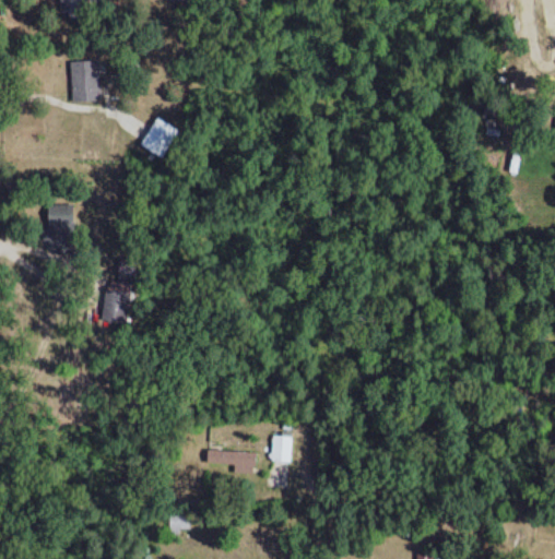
[(99,0),(56,0),(57,19),(84,18),(84,0),(99,0)]
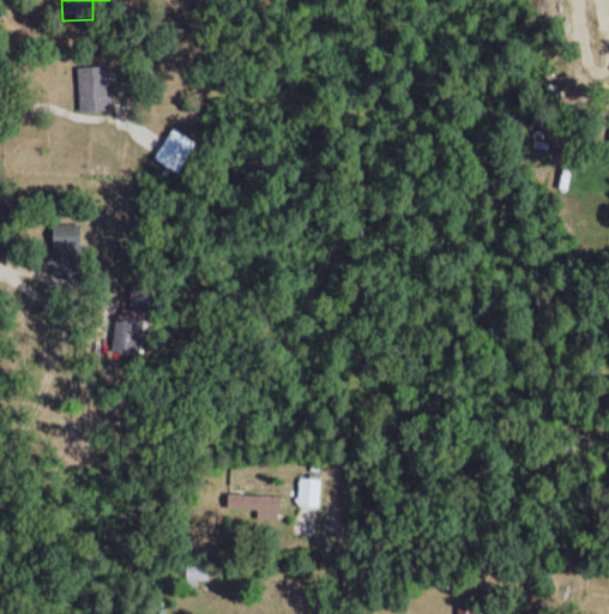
[(110,66),(78,67),(79,113),(112,113),(110,66)]
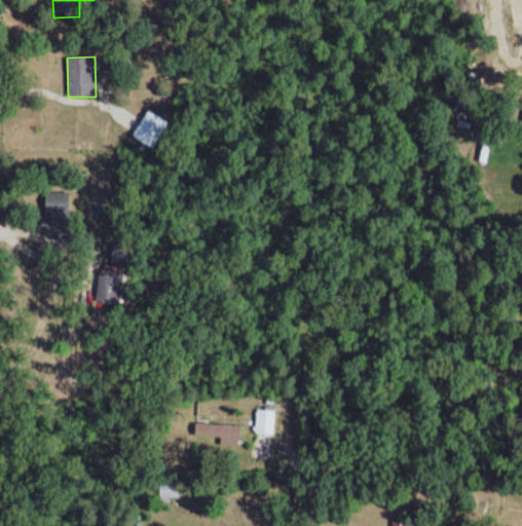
[(132,135),(151,148),(169,122),(150,109),(132,135)]
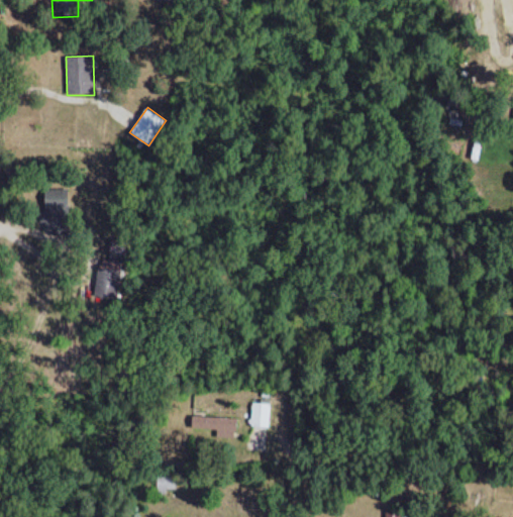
[(270,427),(270,404),(251,404),(251,427),(270,427)]
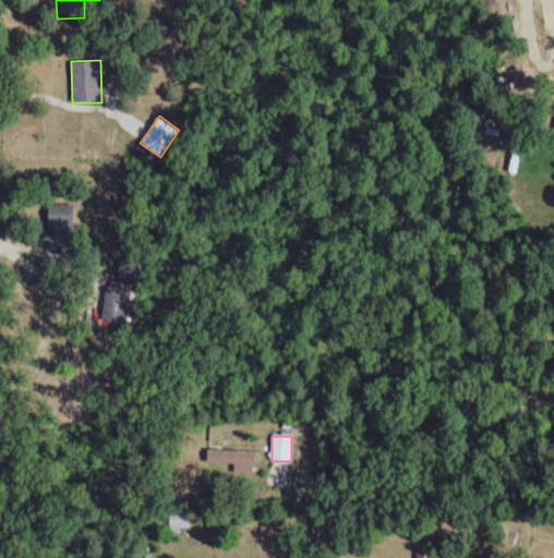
[(257,451),(207,451),(206,474),(256,474),(257,451)]
